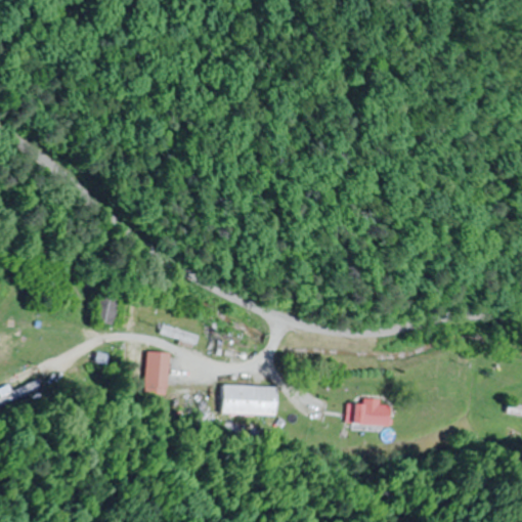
[(121,291),(98,288),(92,321),(115,325),(121,291)]
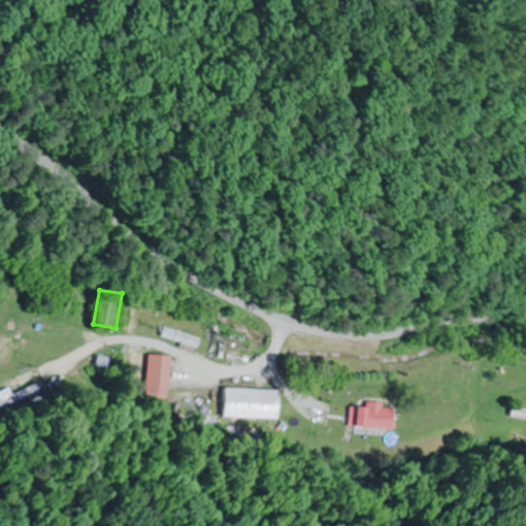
[(160,335),(196,347),(199,337),(163,326),(160,335)]
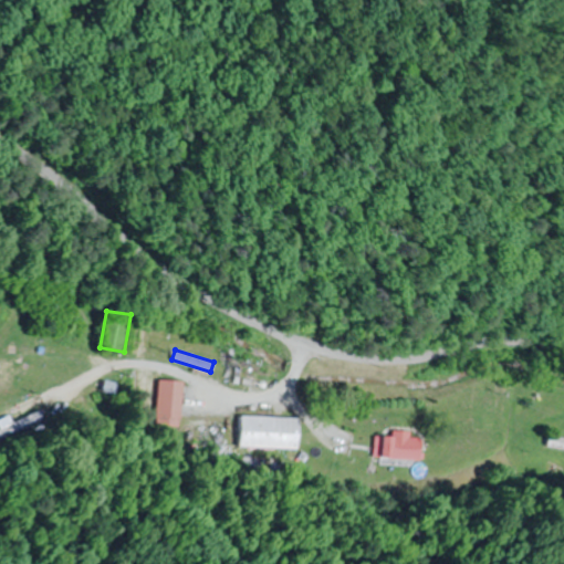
[(183,380),(158,380),(158,428),(183,428),(183,380)]
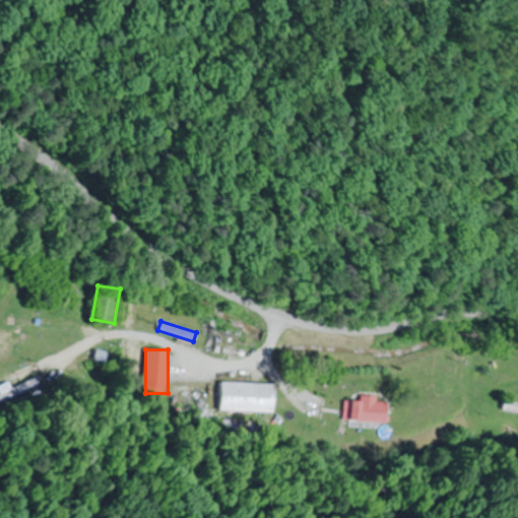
[(272,411),(273,383),(220,382),(220,411),(272,411)]
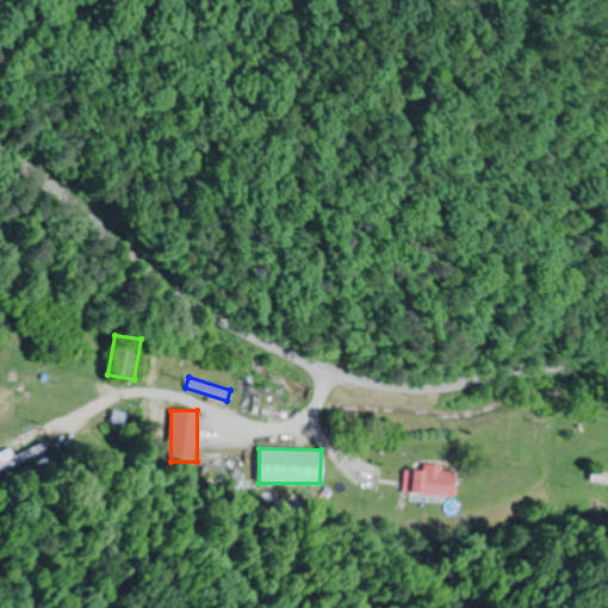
[(452,494),(452,471),(439,471),(439,464),(420,464),(420,469),(402,469),(402,494),(452,494)]
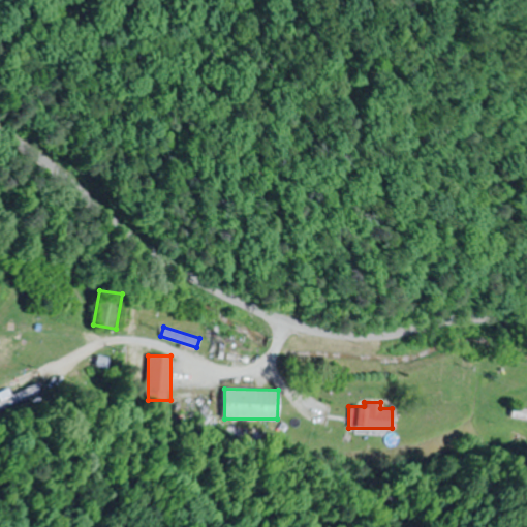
[(526,408),(514,407),(513,421),(526,422),(526,408)]
